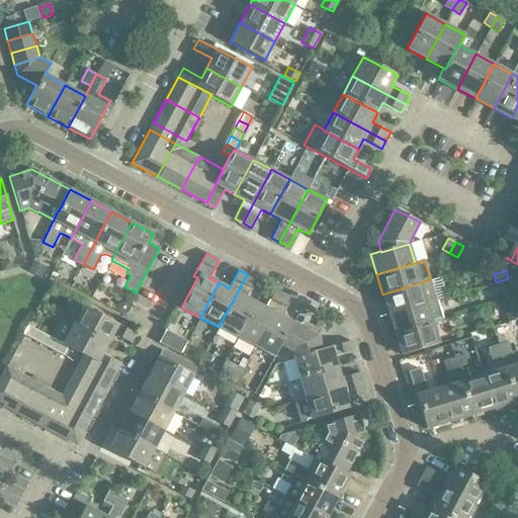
[(237,337),(255,303),(246,297),(255,279),(247,274),(219,327),(237,337)]
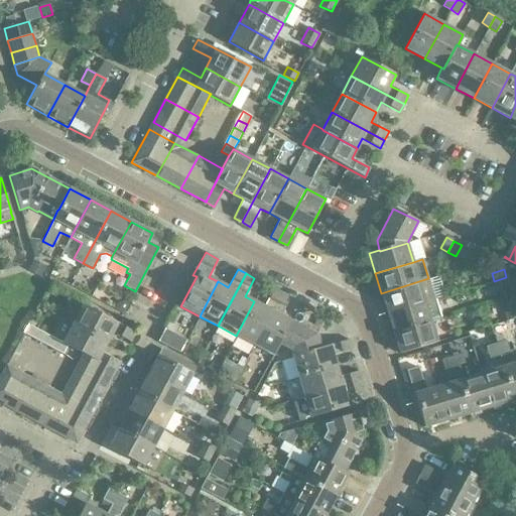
[(497,289),(509,285),(506,277),(494,281),(497,289)]
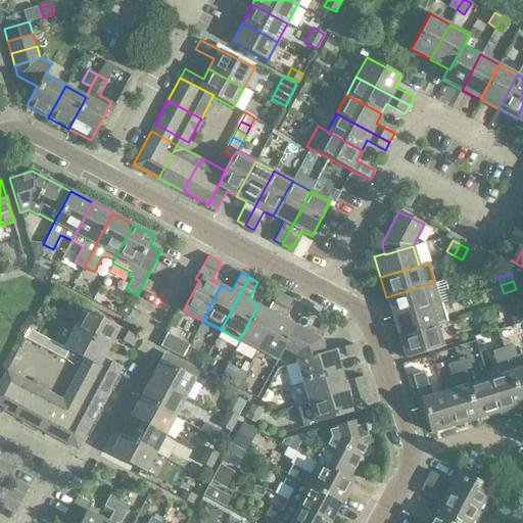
[(440,302),(434,282),(386,297),(392,317),(440,302)]
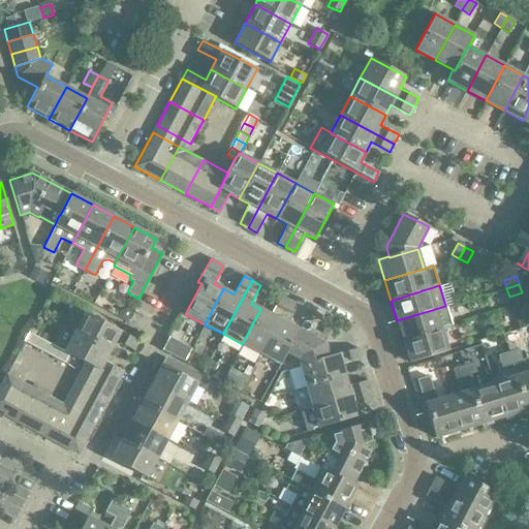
[(260,309),(242,344),(260,354),(289,301),(281,296),(271,314),(260,309)]
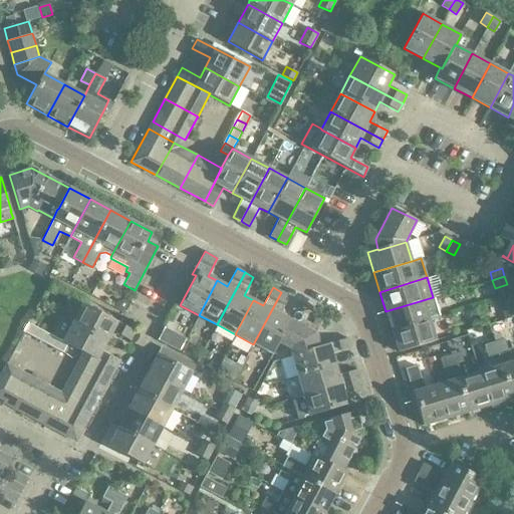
[(278,342),(290,319),(280,314),(289,296),(281,292),(253,344),(272,354),(279,343),(278,342)]
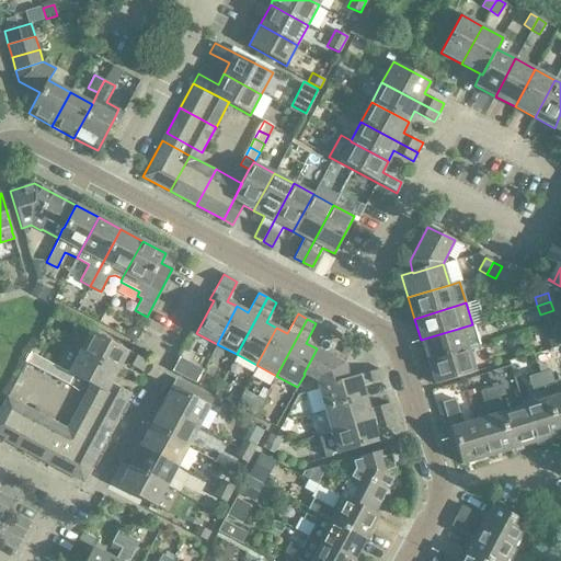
[(479,346),(472,324),(421,340),(427,362),(468,350),(479,346)]
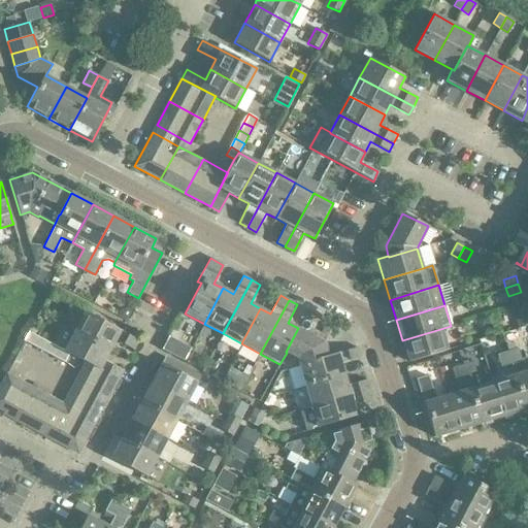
[(138,325),(143,316),(134,309),(129,320),(138,325)]
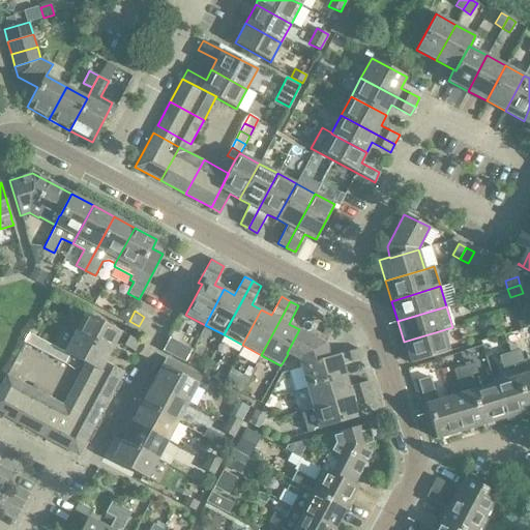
[(75,332),(110,351),(116,342),(135,351),(139,342),(85,313),(75,332)]
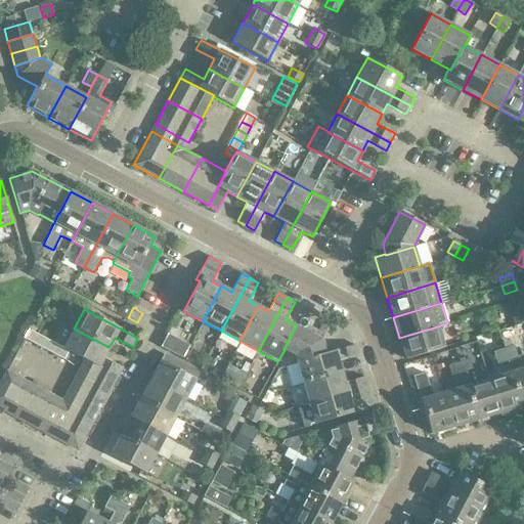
[(523,322),(523,314),(512,317),(514,326),(523,322)]
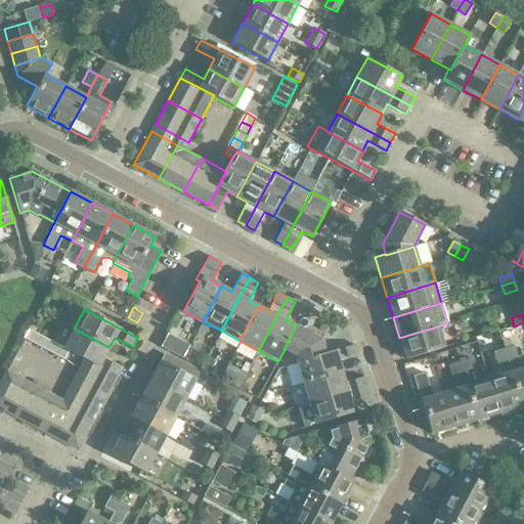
[(284,349),(285,350),(295,355),(297,363),(325,354),(324,353),(320,339),(296,325),(284,349)]
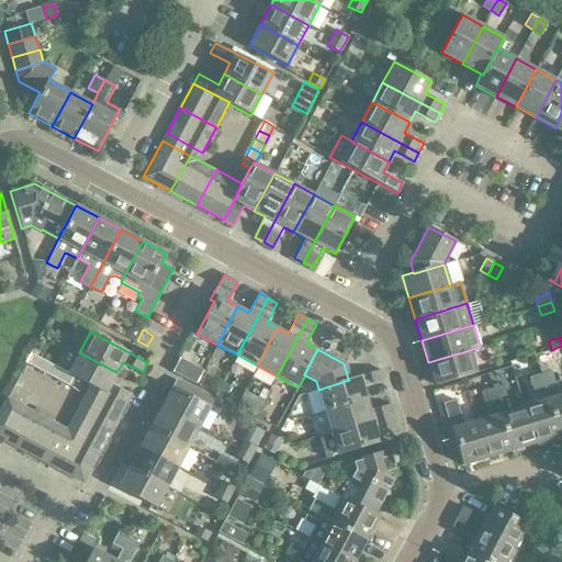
[(435,385),(476,373),(469,350),(428,362),(435,385)]
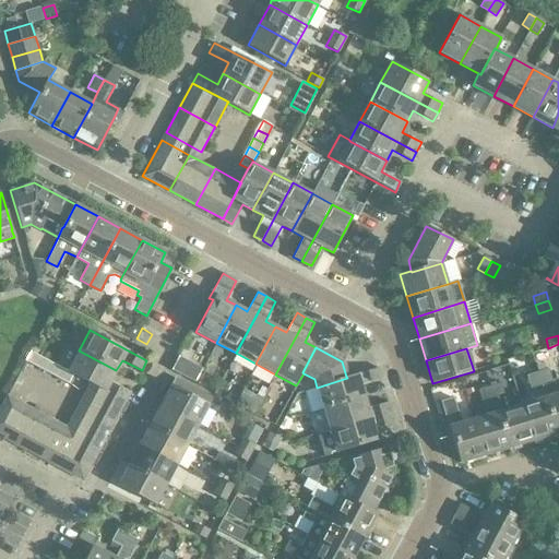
[(31,351),(25,360),(34,365),(39,356),(31,351)]
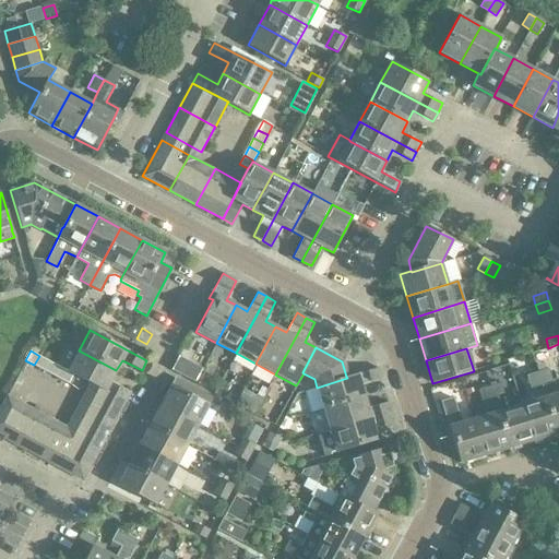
[(68,371),(73,375),(90,383),(91,382),(126,401),(130,392),(110,381),(116,370),(79,351),(68,371)]
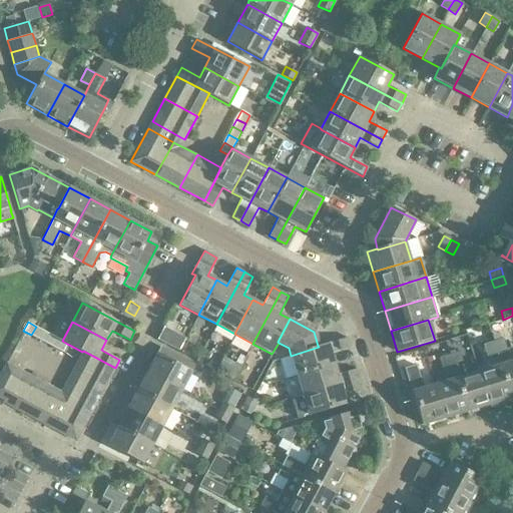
[(179,348),(186,335),(165,324),(158,337),(179,348)]
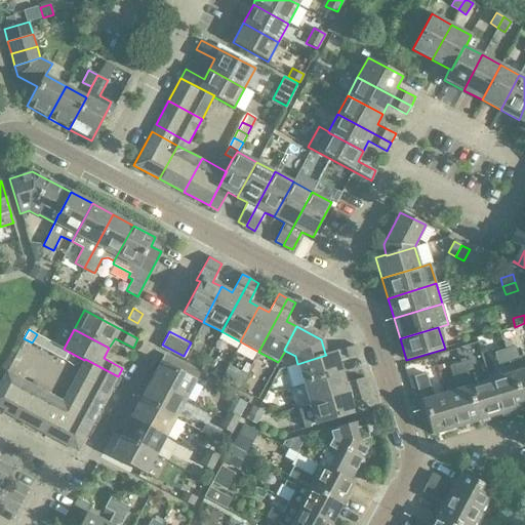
[(37,334),(32,342),(40,348),(44,338),(37,334)]
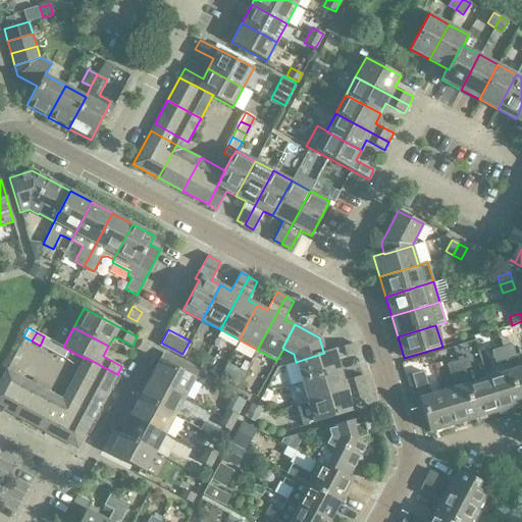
[(47,350),(52,341),(44,336),(40,346),(47,350)]
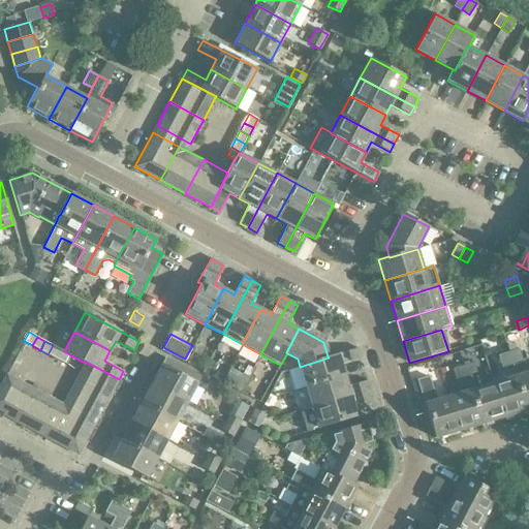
[(53,345),(48,354),(56,359),(61,349),(53,345)]
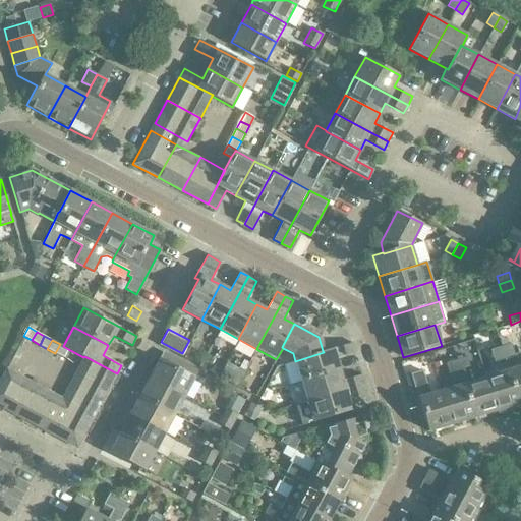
[(295,361),(301,381),(339,369),(337,359),(355,352),(352,343),(323,351),(324,352),(295,361)]
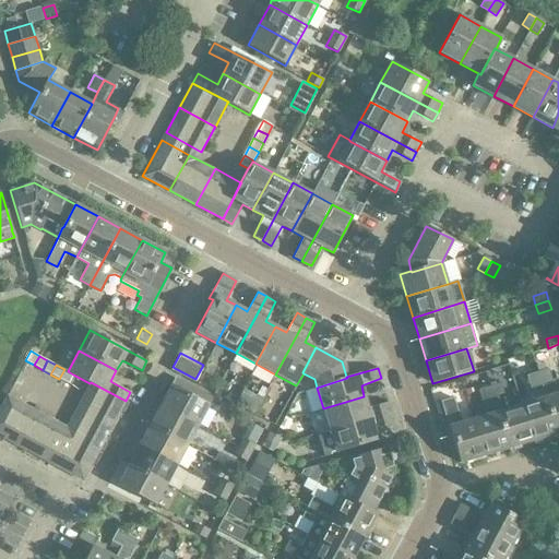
[(548,368),(537,372),(542,385),(552,382),(548,368)]
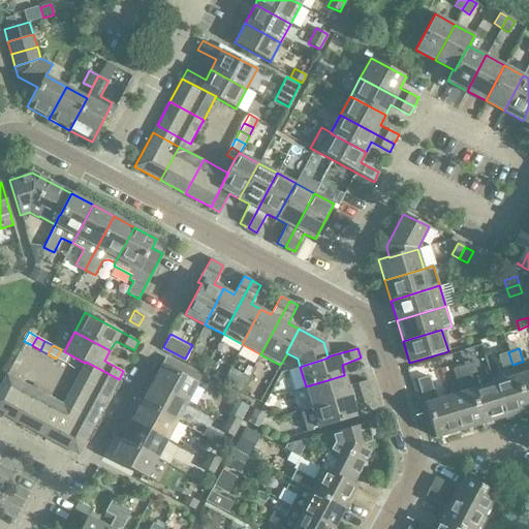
[(61,349),(56,359),(65,363),(69,354),(64,351),(61,349)]
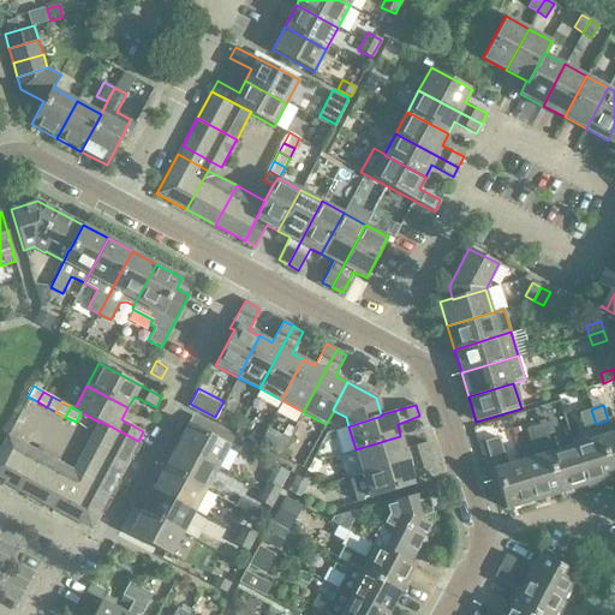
[(591,410),(579,413),(583,428),(596,424),(591,410)]
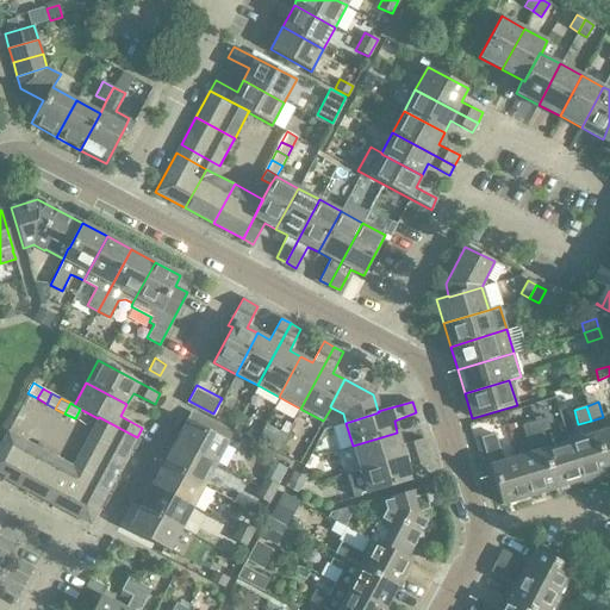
[(83,444),(122,465),(137,437),(99,417),(98,418),(83,444)]
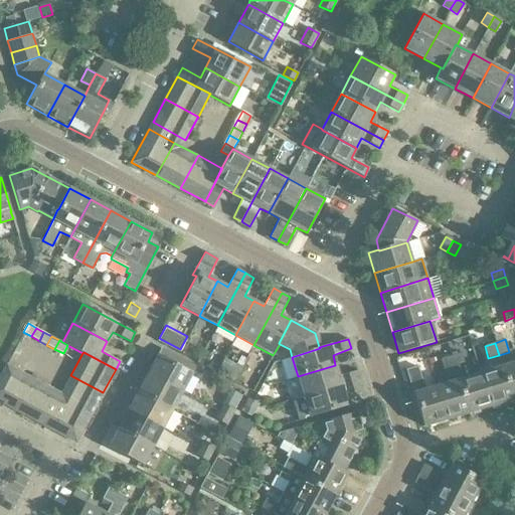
[(490,406),(480,372),(468,376),(461,353),(451,356),(468,412),(490,406)]
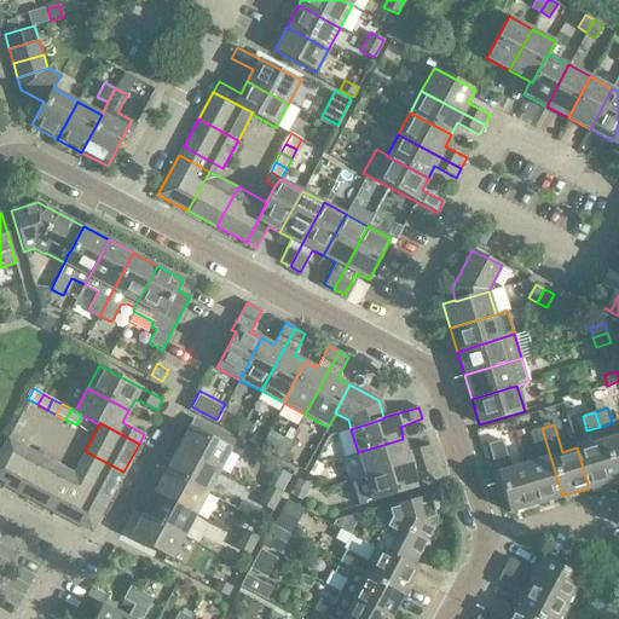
[(177,449),(219,470),(231,447),(190,426),(177,449)]
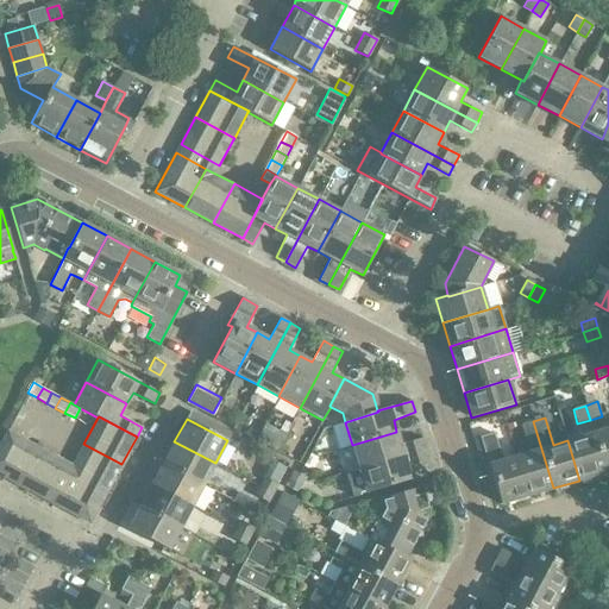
[(515,457),(527,496),(553,488),(533,421),(521,425),(529,452),(515,457)]
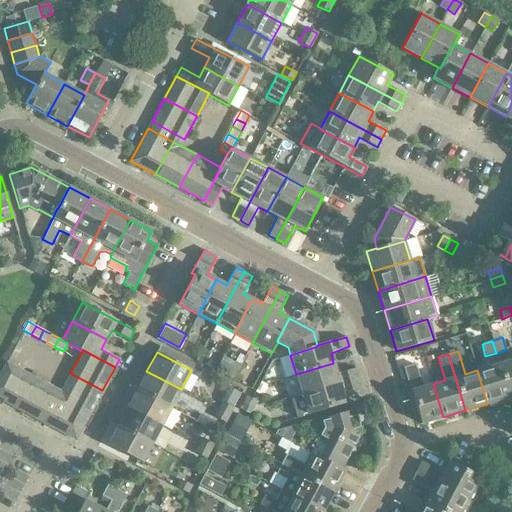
[(511,359),(499,364),(509,397),(511,396),(511,359)]
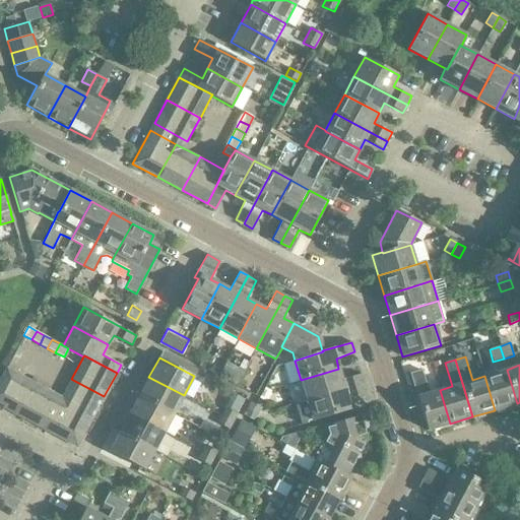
[(0,402),(4,404),(2,407),(13,412),(30,381),(5,368),(0,377),(0,402)]
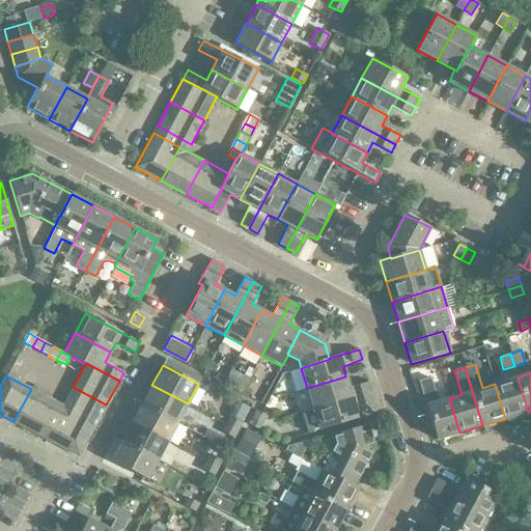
[(313,408),(371,390),(368,382),(350,387),(345,376),(307,388),(313,408)]
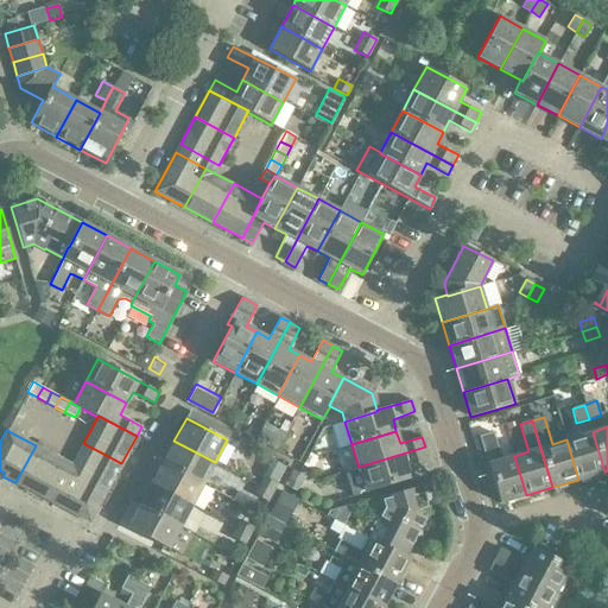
[(526,495),(514,456),(501,460),(498,445),(496,447),(493,432),(479,436),(499,504),(526,495)]
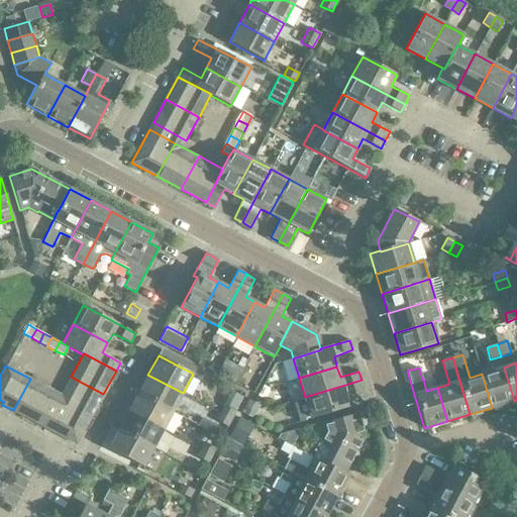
[(482,374),(492,408),(514,401),(504,368),(482,374)]
